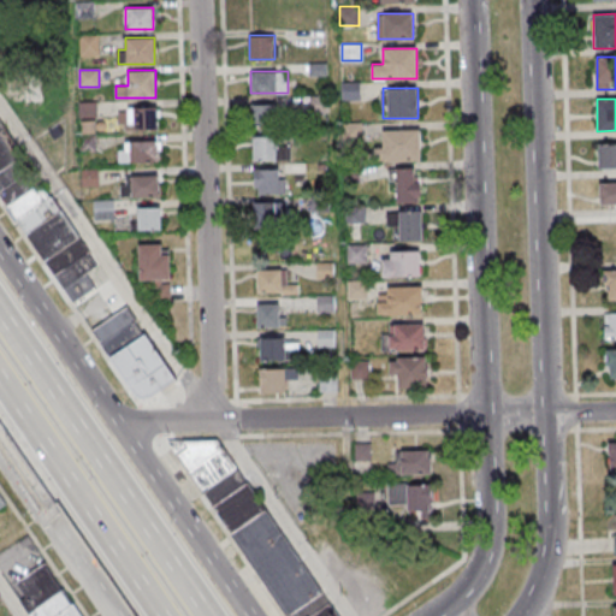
[(277,125),(277,104),(253,104),(253,125),(277,125)]
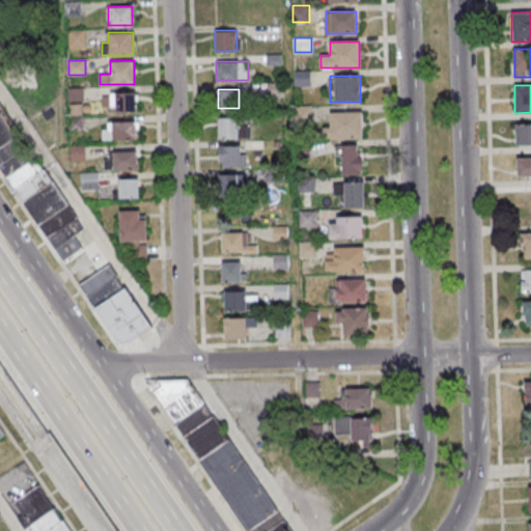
[(111,92),(111,111),(136,111),(136,92),(111,92)]
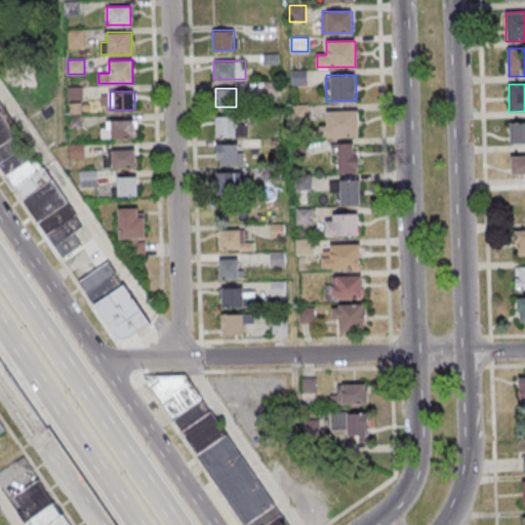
[(81,229),(5,101),(0,103),(0,169),(55,263),(82,247),(74,233),(81,229)]
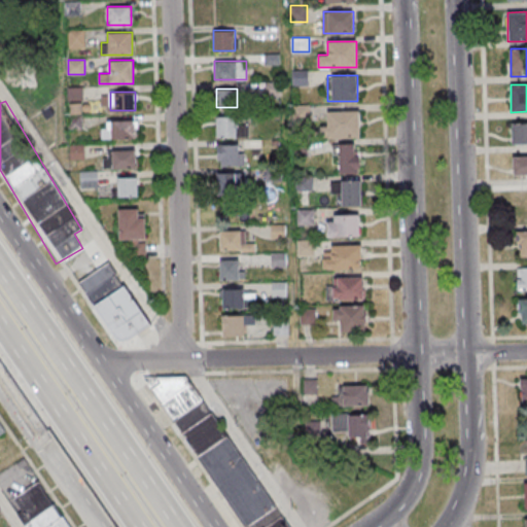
[(359,138),(359,110),(326,110),(327,138),(359,138)]
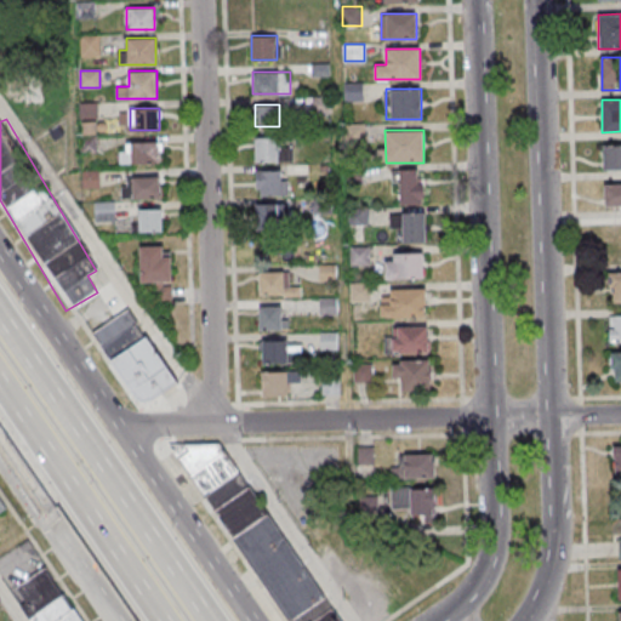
[(280,138),(256,138),(256,161),(280,161),(280,138)]
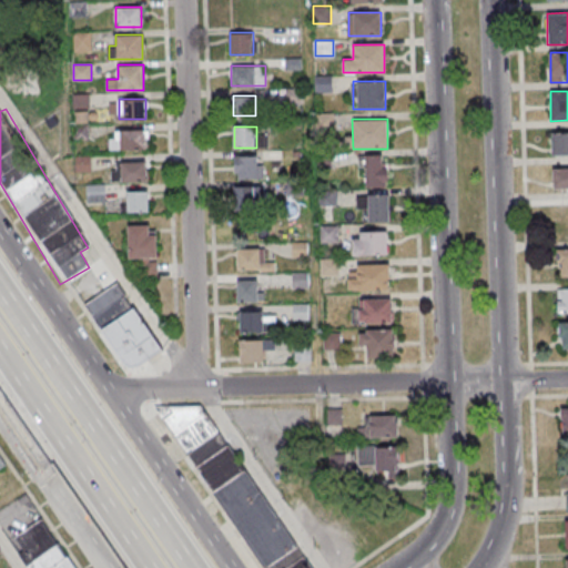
[(145,150),(145,130),(112,130),(112,150),(145,150)]
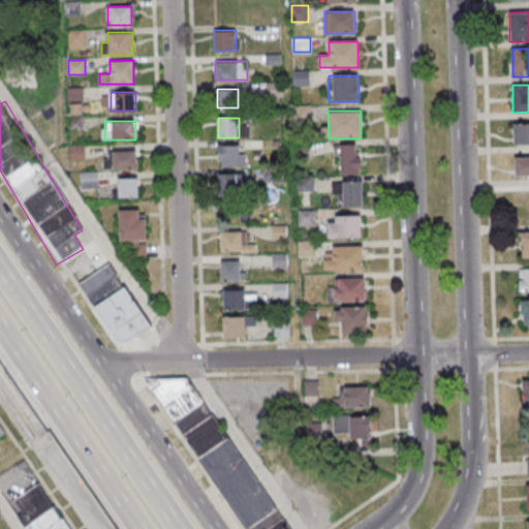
[(528,123),(514,124),(514,146),(528,145),(528,123)]
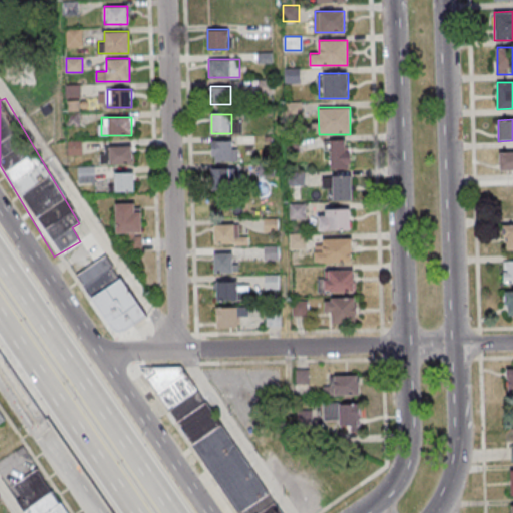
[(235,140),(211,140),(211,160),(235,160),(235,140)]
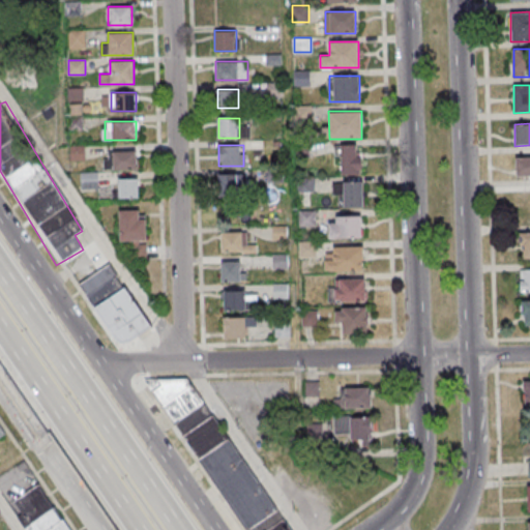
[(361,174),(361,145),(341,145),(341,174),(361,174)]
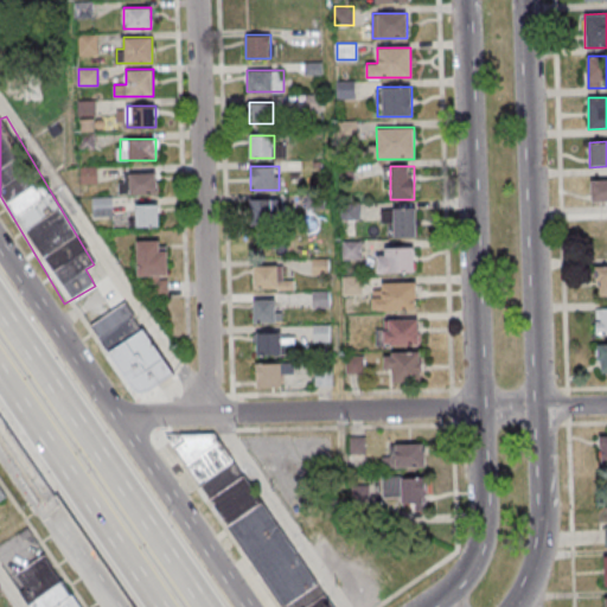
[(157,193),(157,173),(120,173),(120,193),(157,193)]
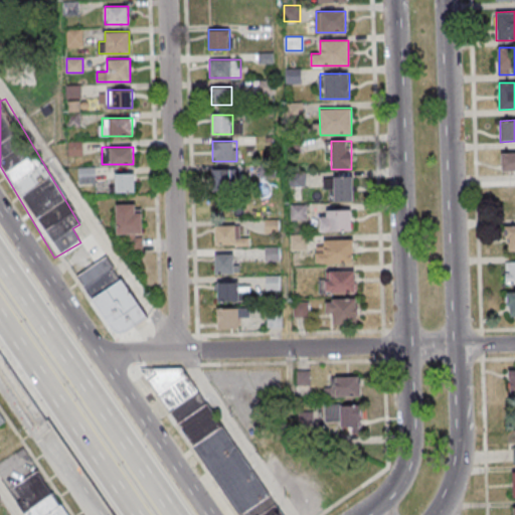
[(514,153),(501,154),(502,172),(514,172),(514,153)]
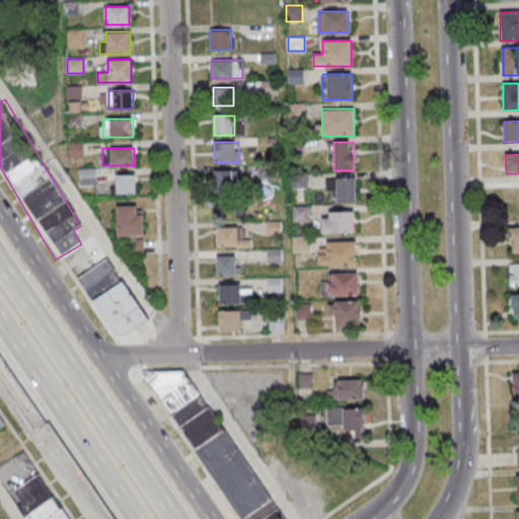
[(96,184),(96,169),(80,169),(80,184),(96,184)]
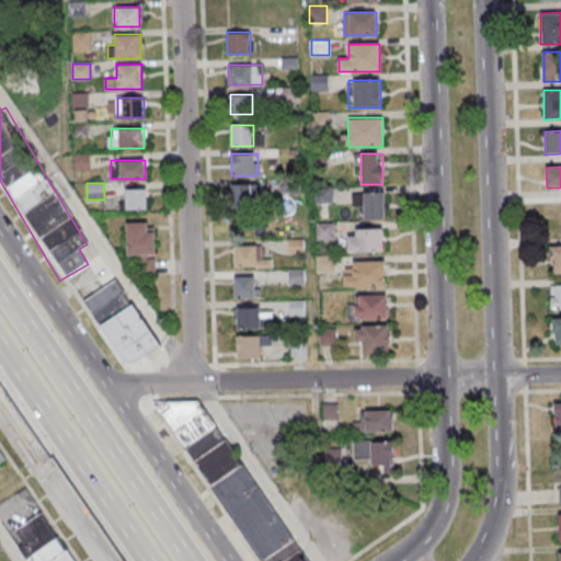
[(233,206),(258,206),(258,184),(233,184),(233,206)]
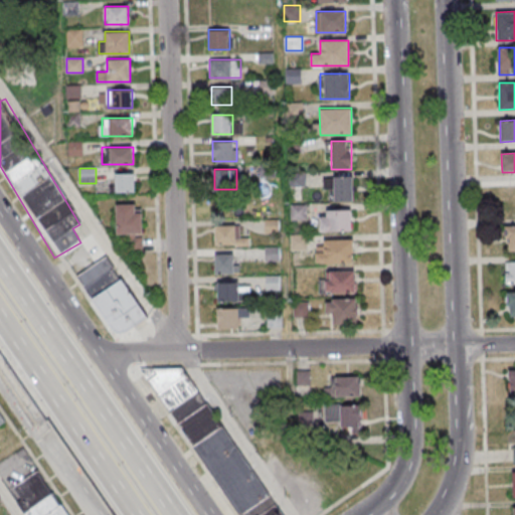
[(135,192),(135,173),(116,173),(116,192),(135,192)]
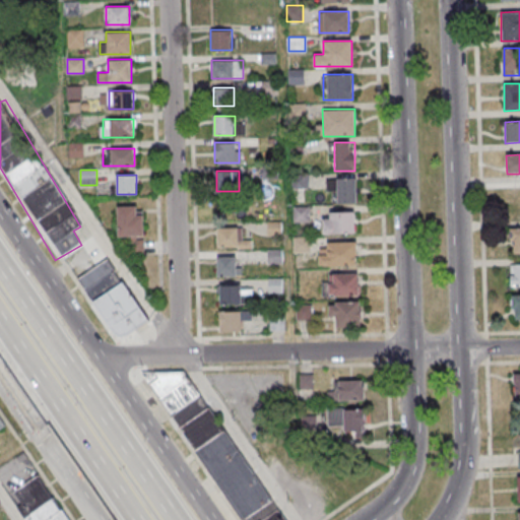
[(356,178),(334,178),(334,202),(356,202),(356,178)]
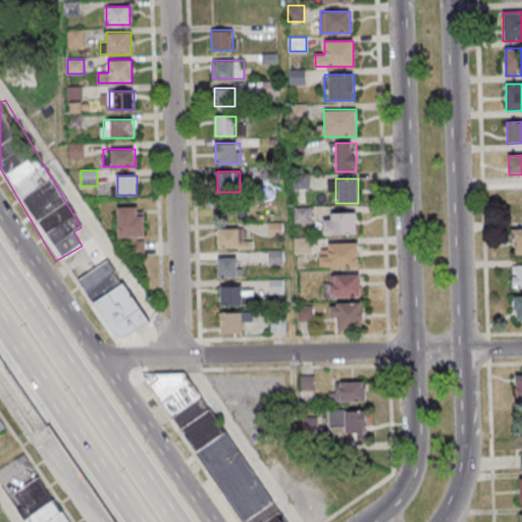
[(118,238),(129,238),(129,258),(145,257),(144,206),(118,207),(118,238)]
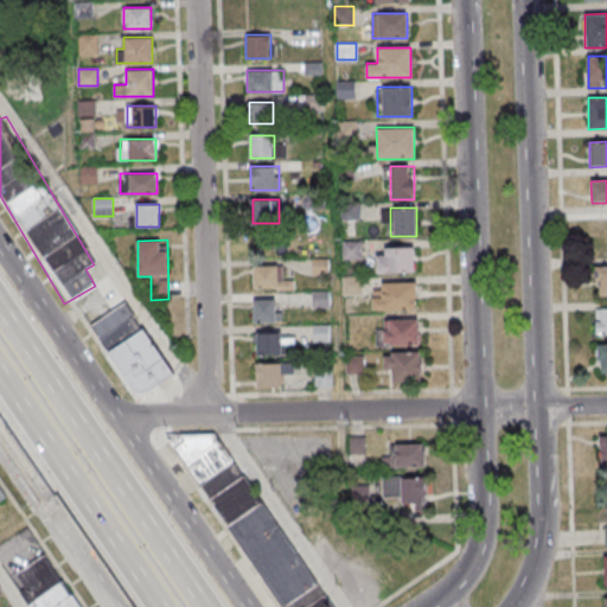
[(415,247),(377,247),(377,272),(415,272),(415,247)]
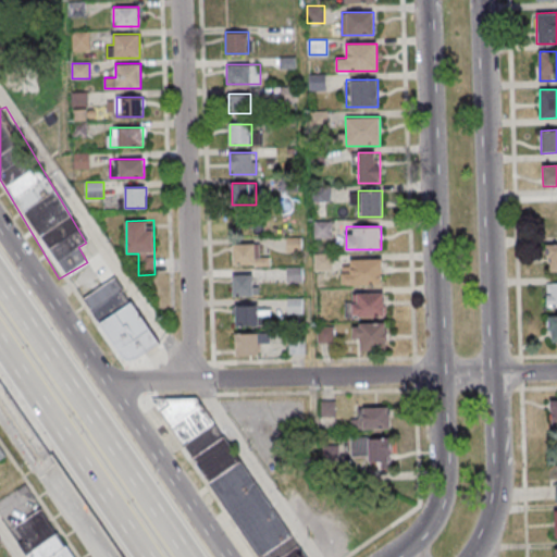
[(268,265),(268,256),(257,256),(257,244),(232,244),(232,265),(268,265)]
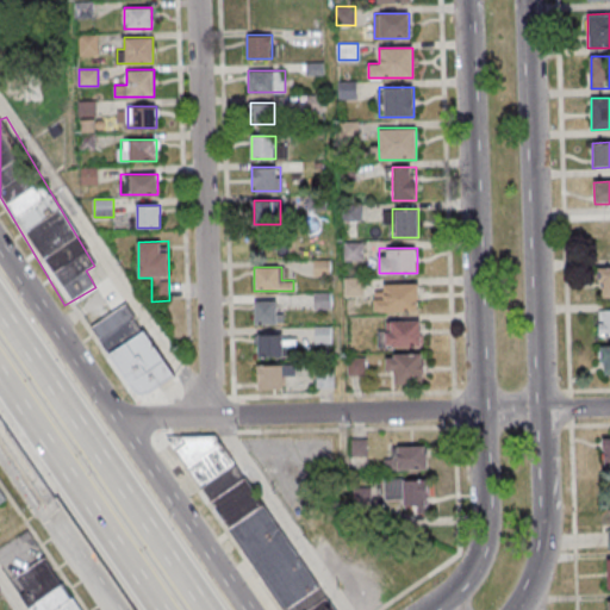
[(375,311),(418,311),(418,285),(375,285),(375,311)]
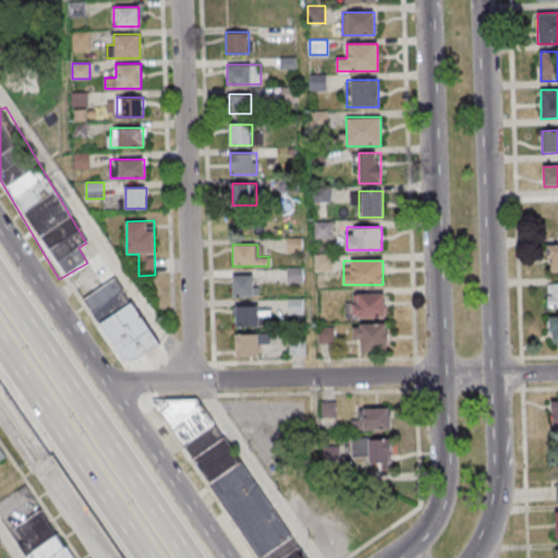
[(254,296),(254,275),(232,275),(232,296),(254,296)]
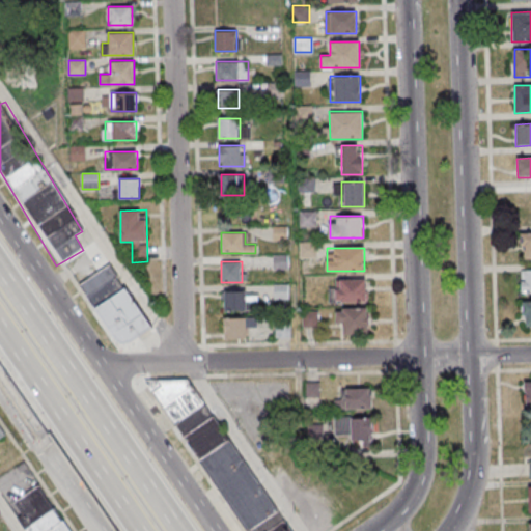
[(111,264),(81,283),(106,323),(112,318),(128,344),(151,329),(111,264)]
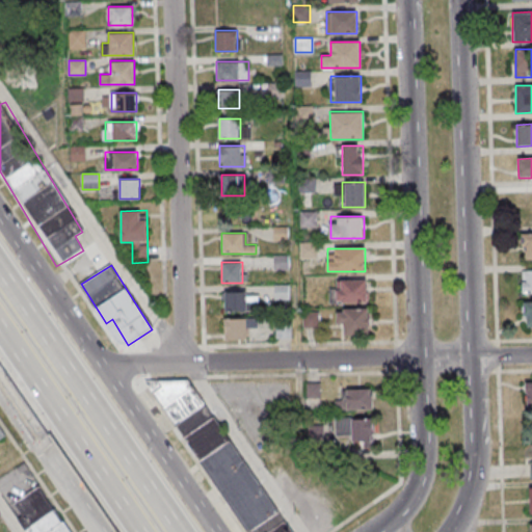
[(531,270),(522,270),(522,294),(531,293),(531,270)]
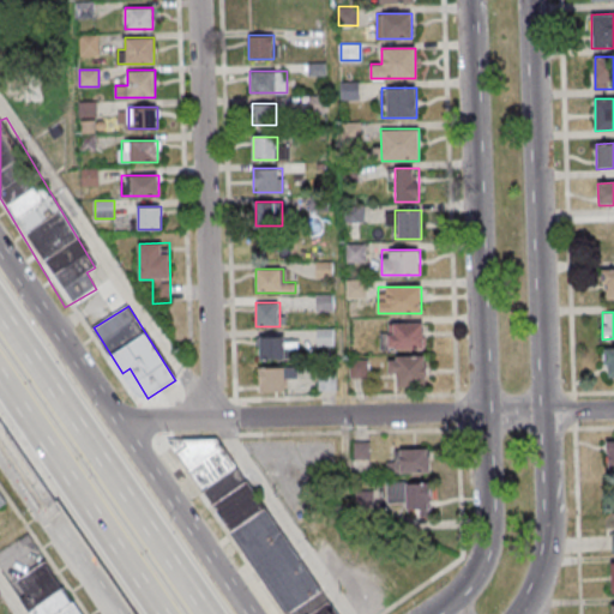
[(381,323),(381,349),(423,349),(423,323),(381,323)]
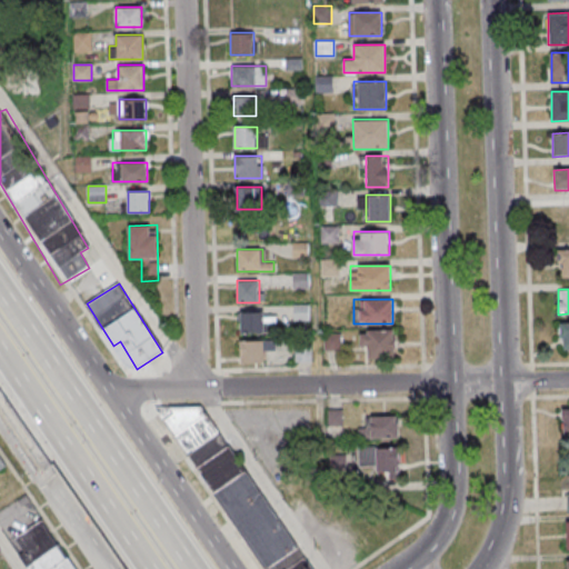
[(273,332),(273,311),(240,311),(240,332),(273,332)]
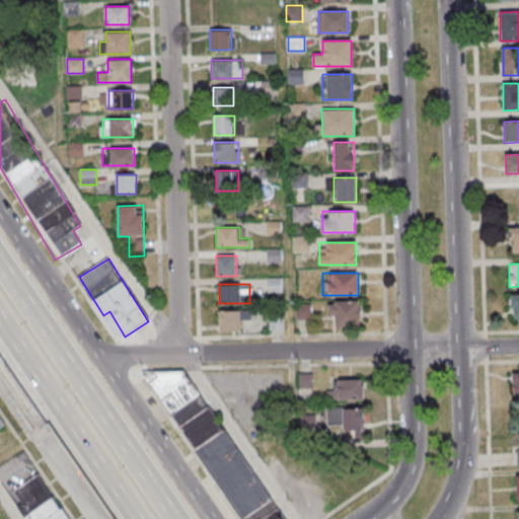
[(360,326),(360,301),(328,301),(328,316),(336,316),(336,326),(360,326)]
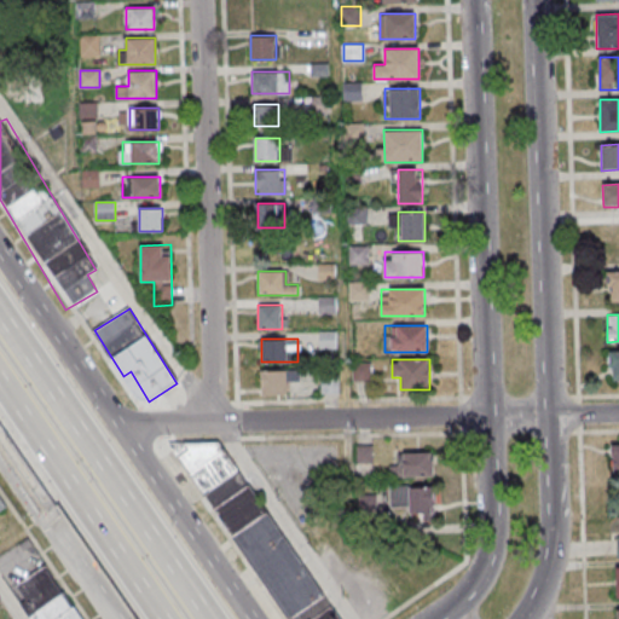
[(371,363),(354,363),(354,381),(371,381),(371,363)]
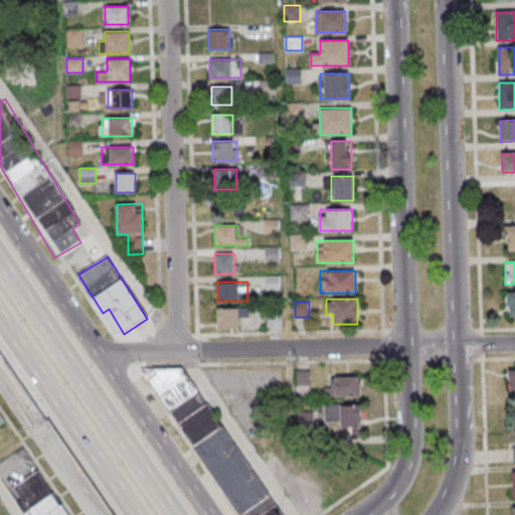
[(238,308),(217,308),(217,328),(238,328),(238,308)]
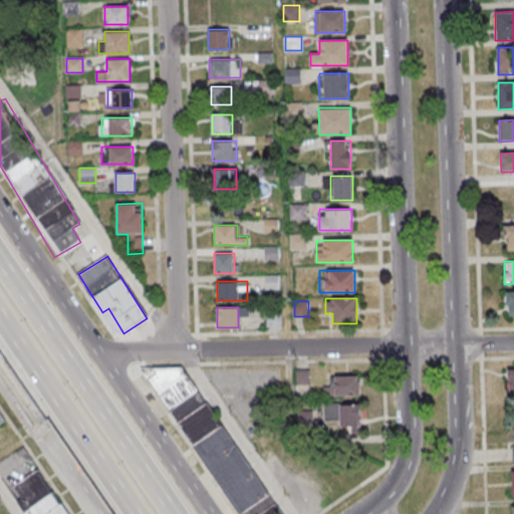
[(267,311),(266,327),(281,327),(281,311),(267,311)]
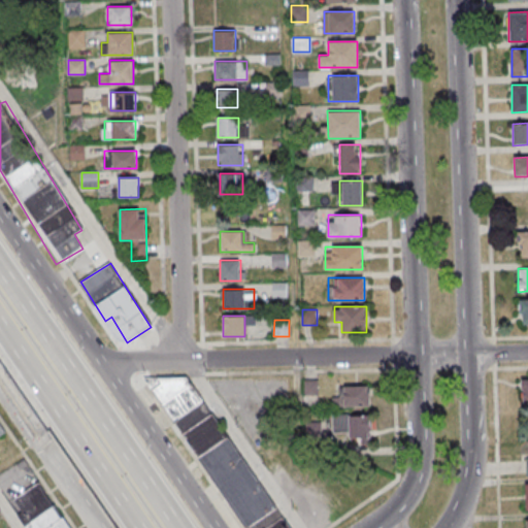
[(242,527),(287,527),(186,368),(155,388),(242,527)]
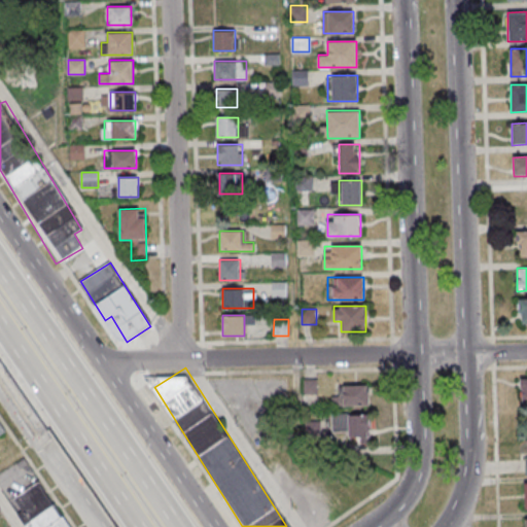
[(332,407),(370,407),(370,385),(343,385),(343,395),(332,395),(332,407)]
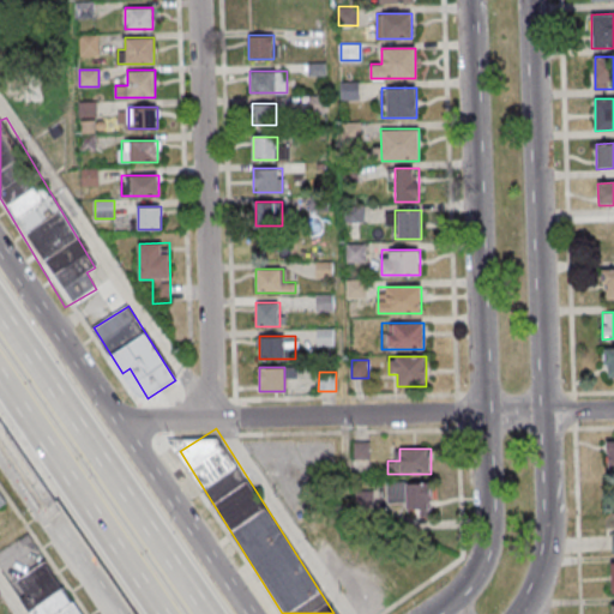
[(431,482),(390,482),(390,507),(419,507),(419,516),(431,516),(431,482)]
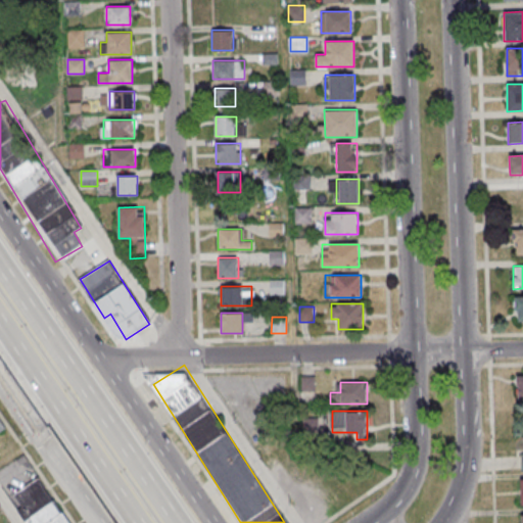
[(27,518),(11,495),(35,479),(50,503),(27,518)]
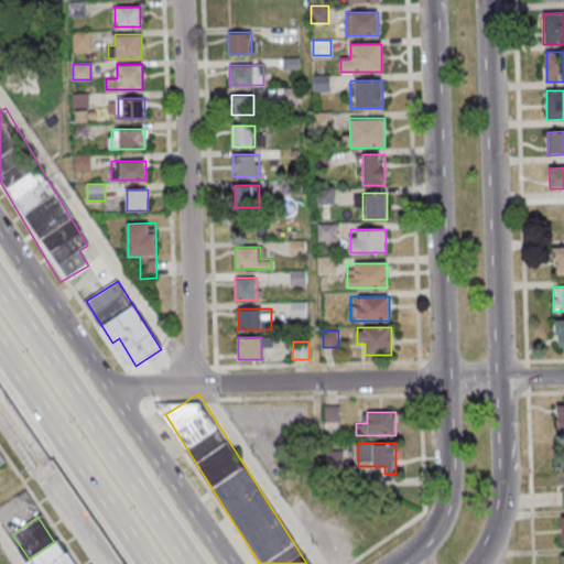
[(50,563),(23,563),(29,559),(54,542),(63,555),(50,563)]
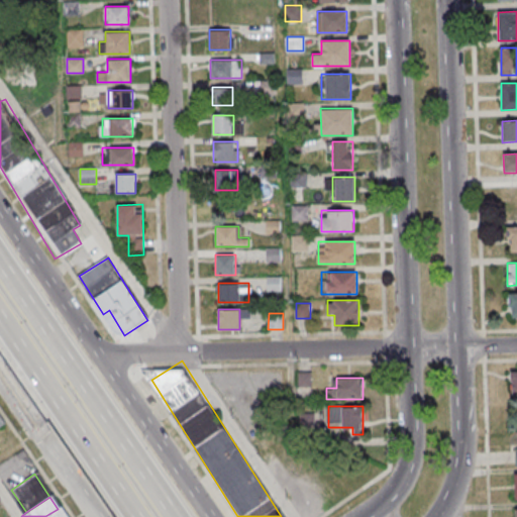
[(45,516),(58,509),(59,508),(65,516),(45,516)]
